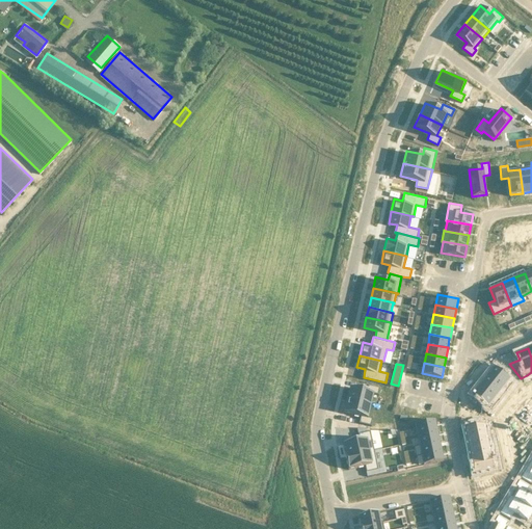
[(494,366),(486,375),(506,391),(513,381),(521,378),(509,364),(498,369),(494,366)]
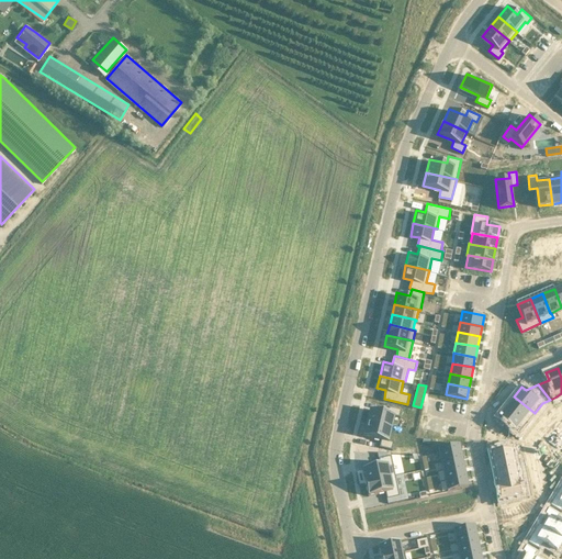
[(514,397),(507,406),(527,422),(535,413),(514,397)]
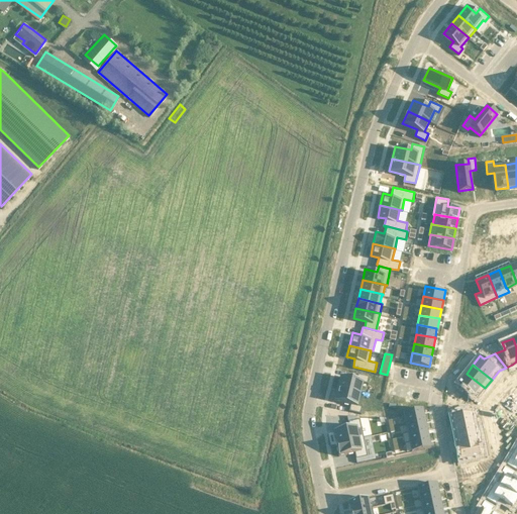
[(340,375),(337,387),(360,393),(363,381),(368,382),(370,375),(357,373),(356,379),(340,375)]
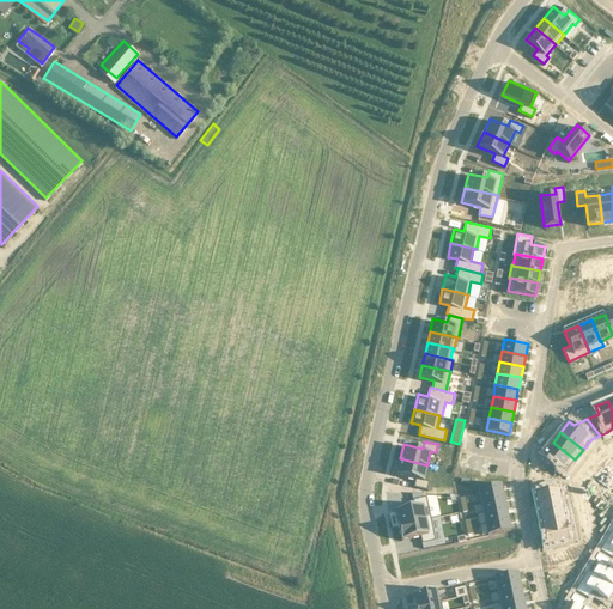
[(545,451),(544,454),(546,455),(566,470),(575,460),(553,443),(546,451),(545,451)]
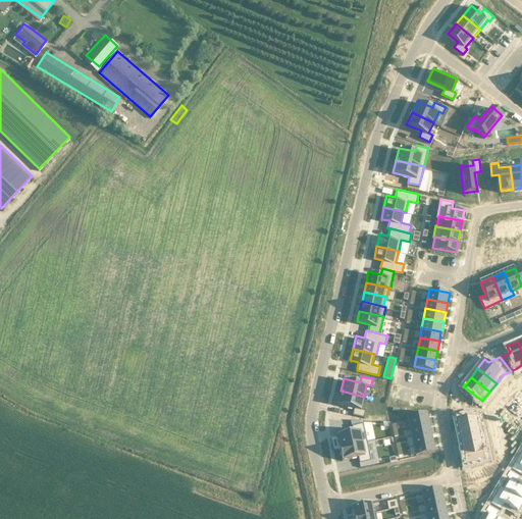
[(341,391),(337,404),(354,407),(353,413),(364,416),(366,409),(361,408),(364,397),(341,391)]
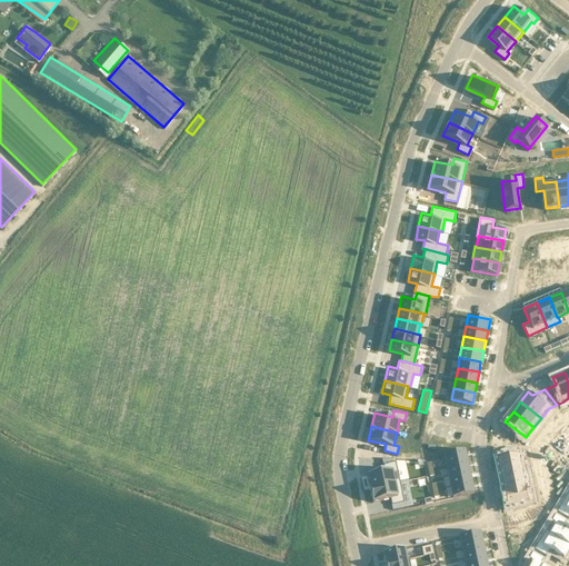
[(465,448),(443,453),(446,464),(467,459),(465,448)]
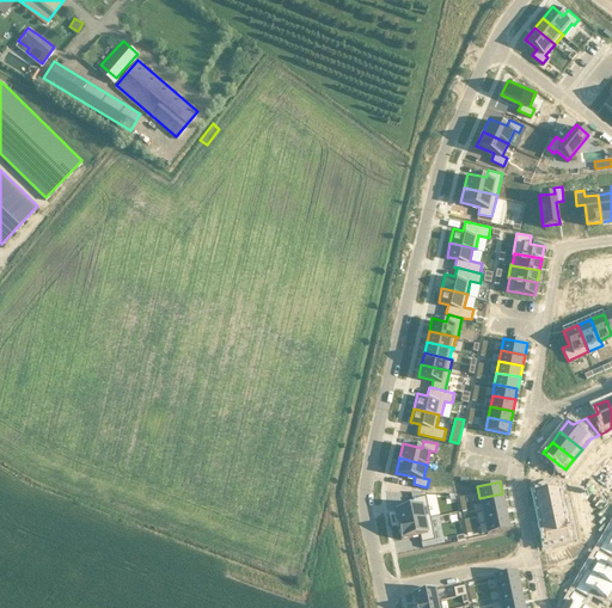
[(551,487),(536,491),(538,504),(565,498),(568,498),(564,481),(552,484),(550,484),(551,487)]
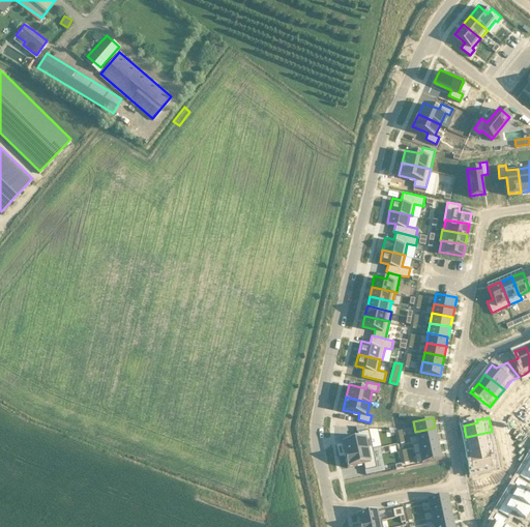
[(358,437),(342,440),(345,452),(373,447),(369,428),(369,426),(356,425),(357,431),(358,437)]
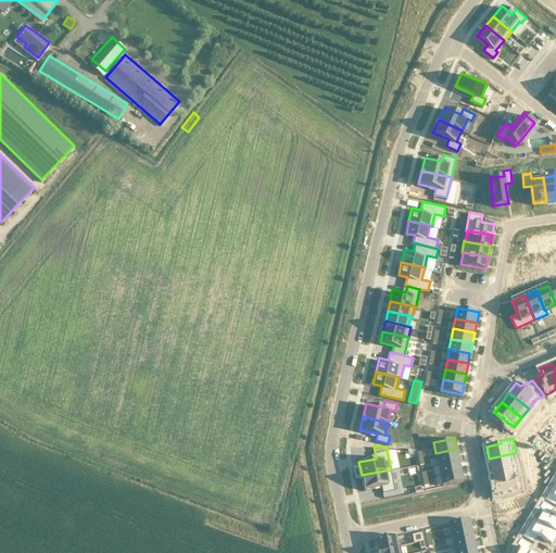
[(456,449),(436,453),(438,463),(458,459),(456,449)]
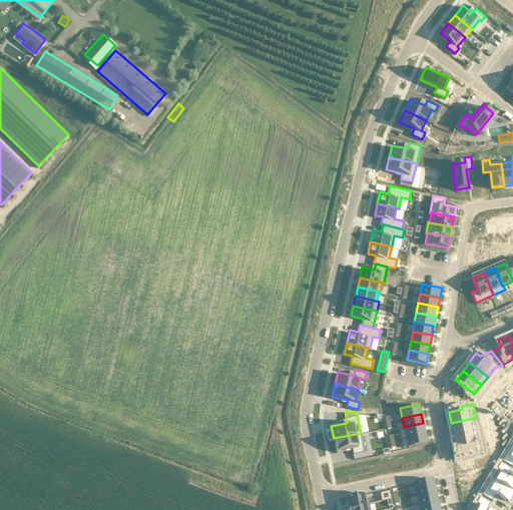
[(474,418),(451,423),(453,433),(476,429),(474,418)]
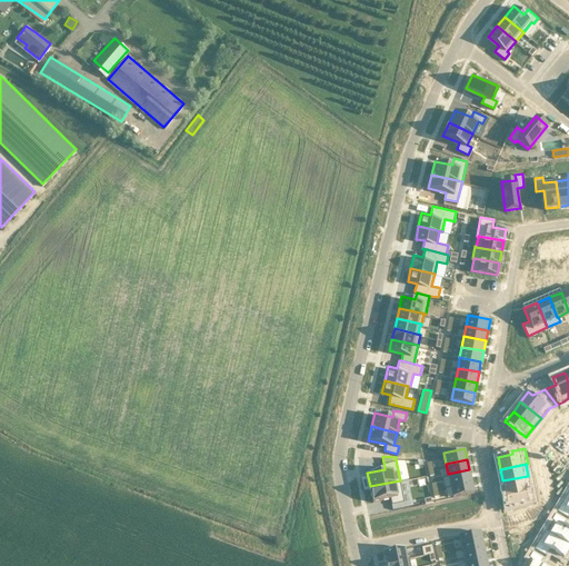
[(469,469),(448,474),(450,485),(471,480),(469,469)]
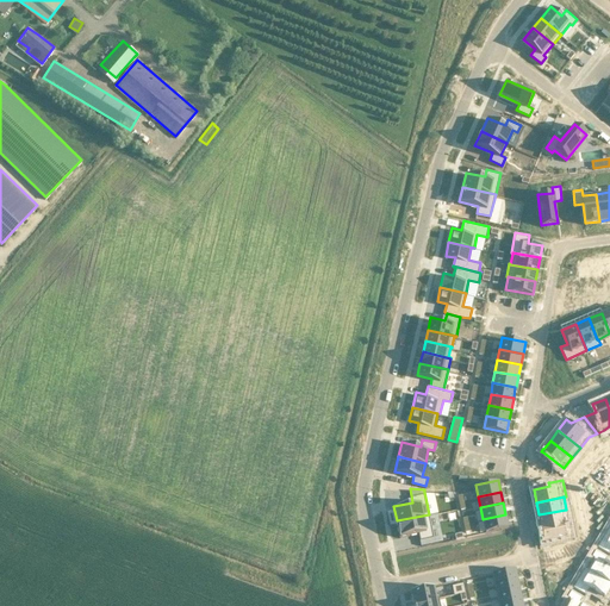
[(566,510),(539,514),(541,528),(542,528),(568,522),(566,510)]
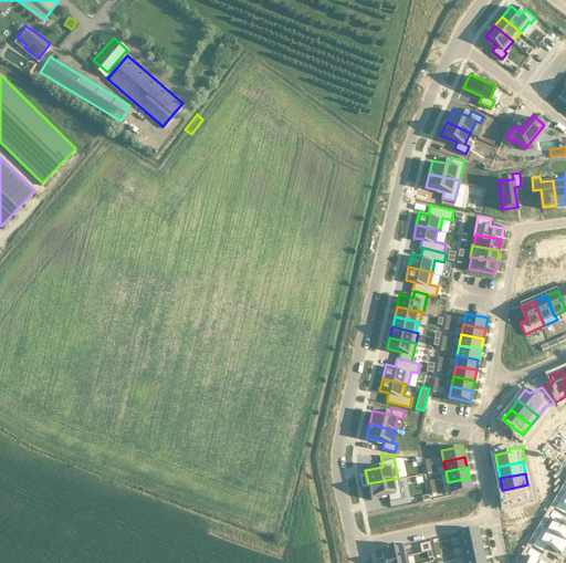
[(398,478),(368,483),(370,498),(388,493),(389,500),(402,498),(398,478)]
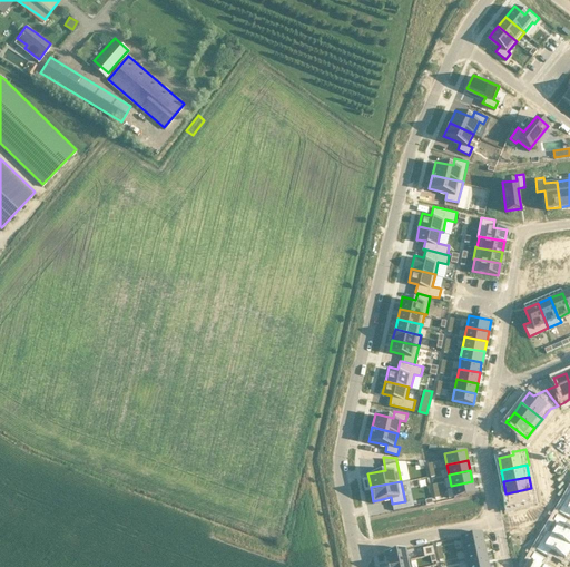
[(472,481),(451,486),(453,497),(464,495),(469,494),(474,492),(472,481)]
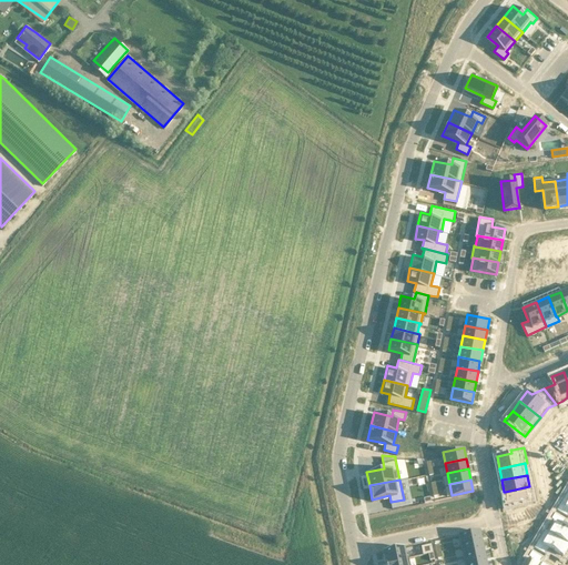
[(504,492),(506,504),(533,498),(529,486),(505,492),(504,492)]
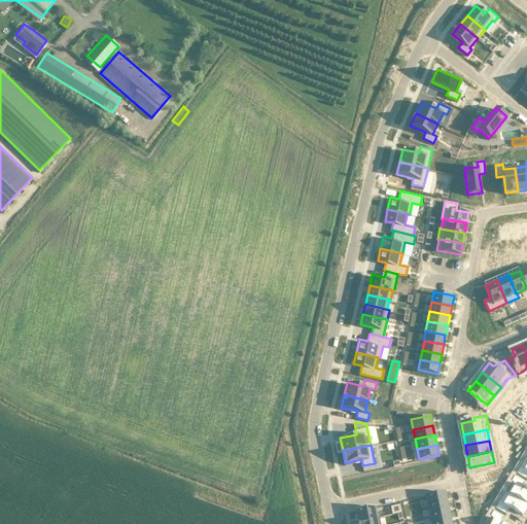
[(526,456),(525,455),(516,472),(526,478),(526,477),(526,456)]
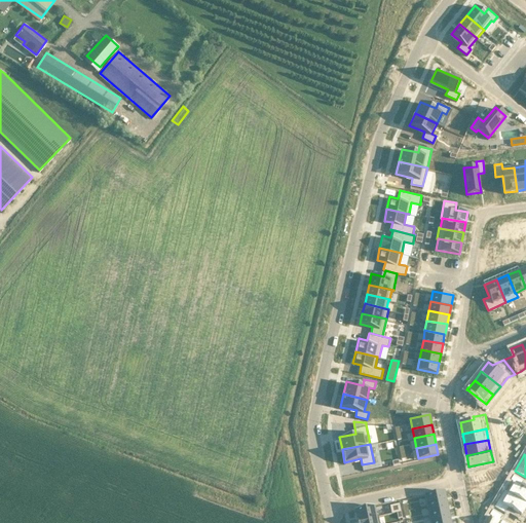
[(506,489),(505,490),(525,501),(525,487),(521,484),(525,479),(514,473),(510,479),(512,480),(506,489)]
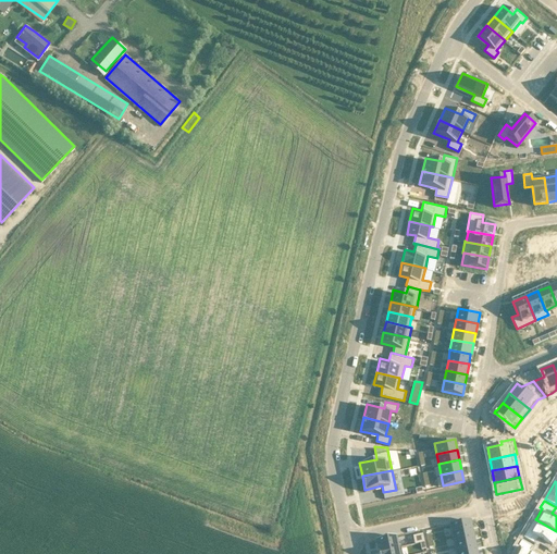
[(534,517),(523,536),(534,542),(539,537),(552,545),(556,536),(556,531),(535,519),(536,518),(534,517)]
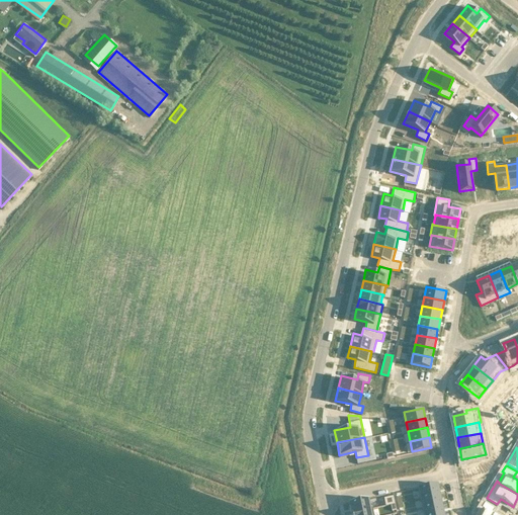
[(437,483),(418,487),(420,497),(439,493),(437,483)]
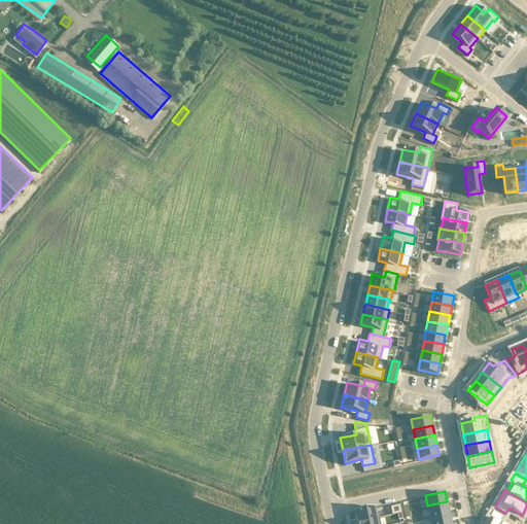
[(447,501),(427,505),(429,515),(449,511),(447,501)]
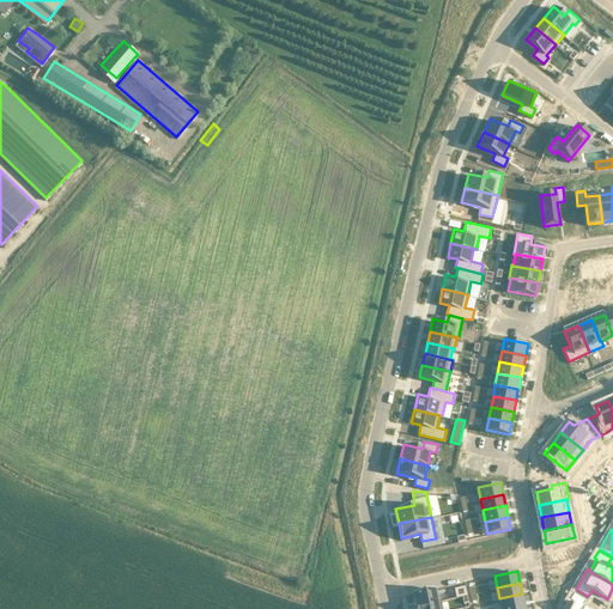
[(465,584),(455,586),(456,596),(462,595),(467,594),(465,584)]
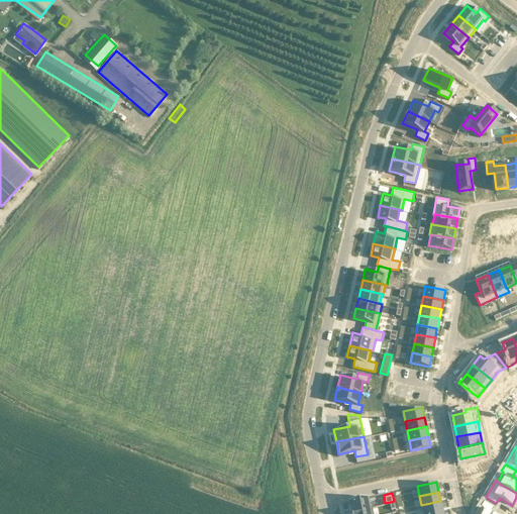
[(368,496),(348,500),(350,510),(370,506),(370,505),(368,496)]
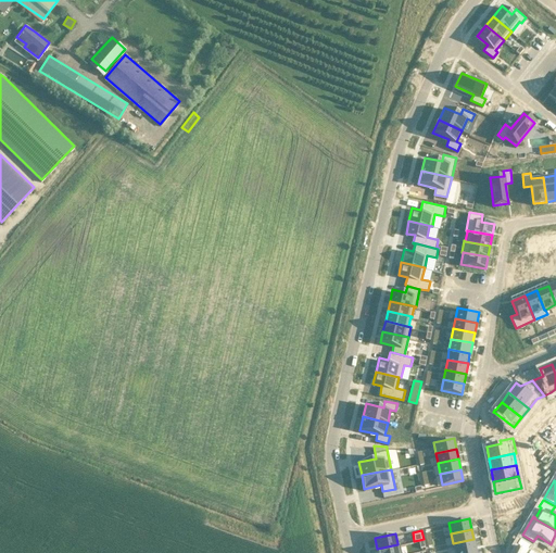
[(519,544),(514,552),(535,552),(529,549),(532,543),(521,536),(517,542),(519,544)]
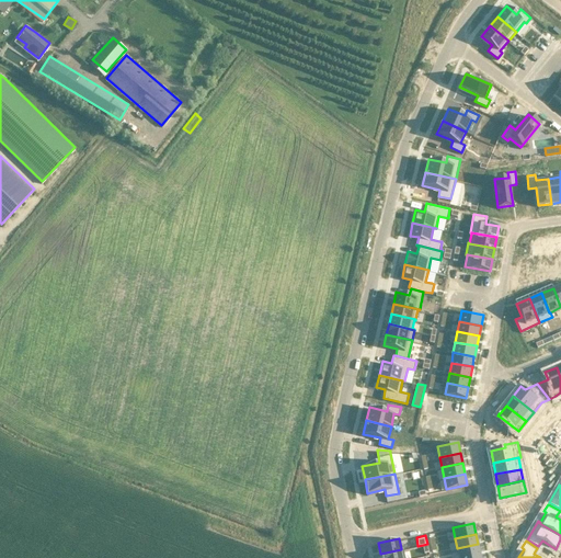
[(478,544),(457,548),(459,557),(460,557),(480,554),(478,544)]
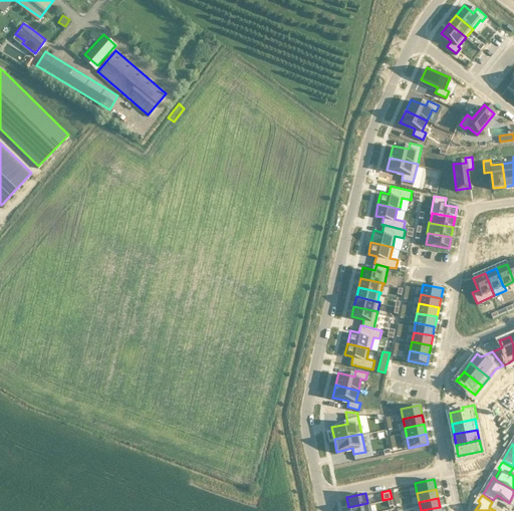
[(367,503),(348,507),(348,510),(371,510),(369,502),(367,502),(367,503)]
